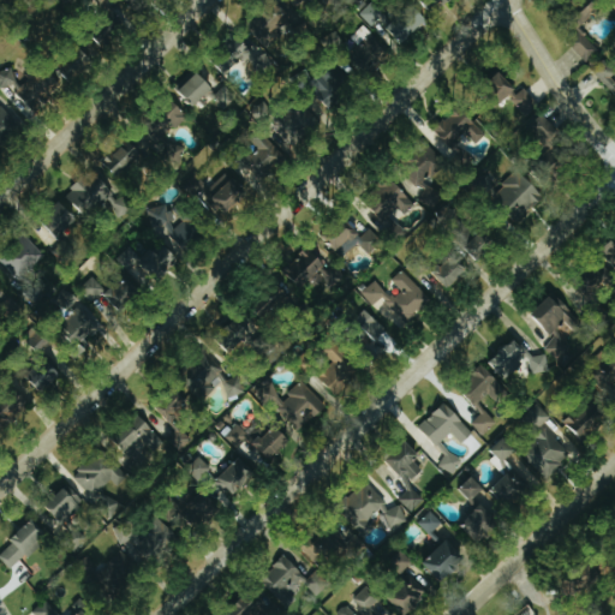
[(376,0),(360,13),(372,28),(382,19),(402,43),(422,27),(408,11),(399,21),(395,16),(393,17),(377,0),(376,0)]
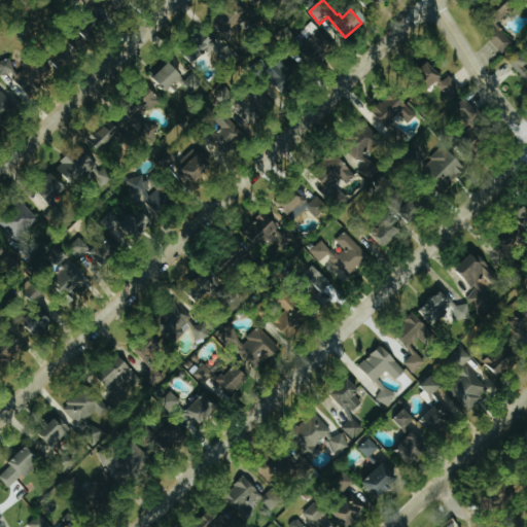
[(512,0),(495,18),(502,24),(519,5),(514,0),(512,0)]
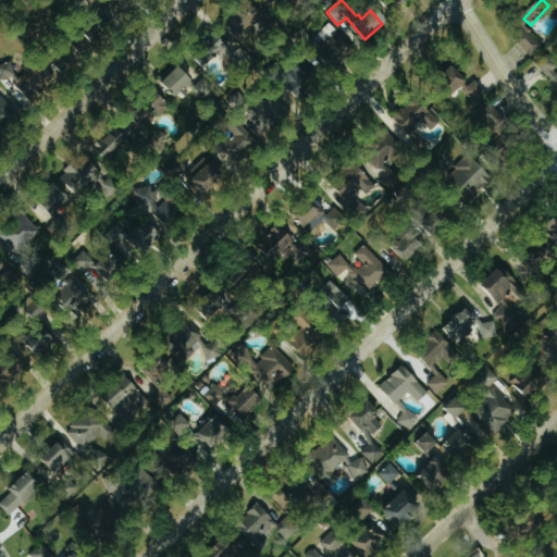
[(317,37),(341,59),(354,46),(329,24),(317,37)]
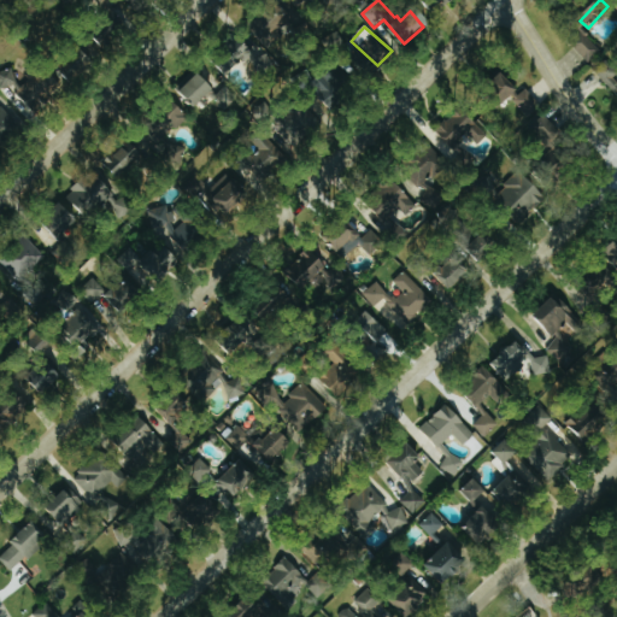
[(603,48),(586,33),(573,47),(591,63),(603,48)]
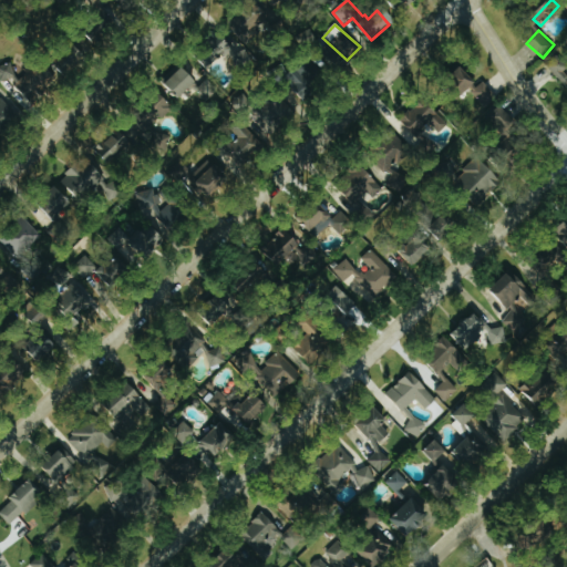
[(253,62),(247,49),(233,54),(238,68),(253,62)]
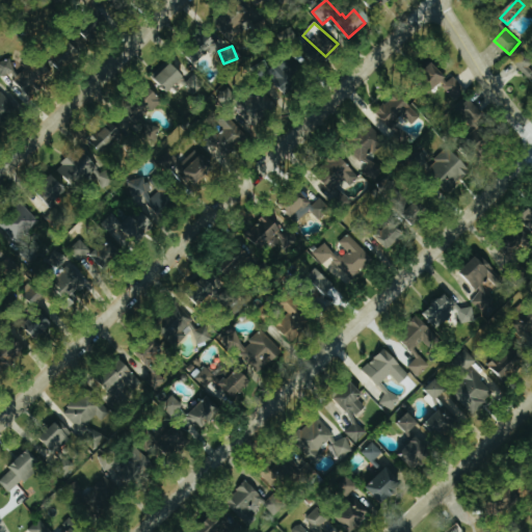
[(0,62),(0,72),(2,78),(17,73),(25,97),(53,86),(44,61),(17,72),(11,58),(0,62)]
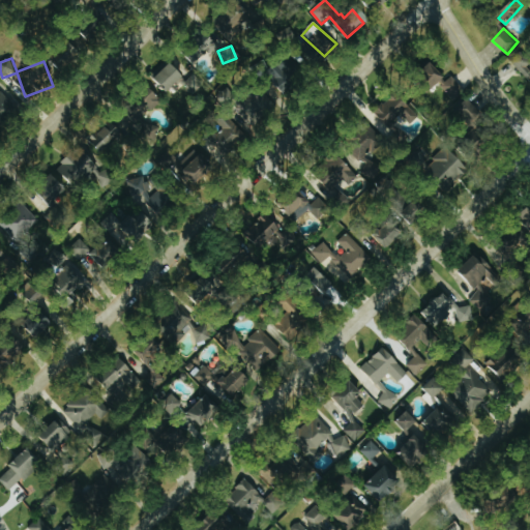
[(157,78),(171,91),(186,77),(174,62),(157,78)]
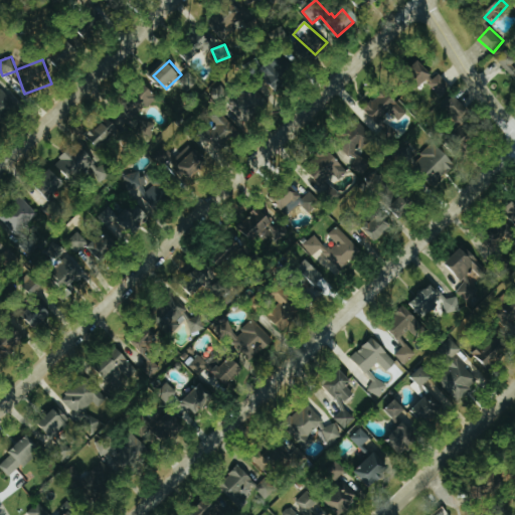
[(199,80),(189,71),(179,82),(189,92),(199,80)]
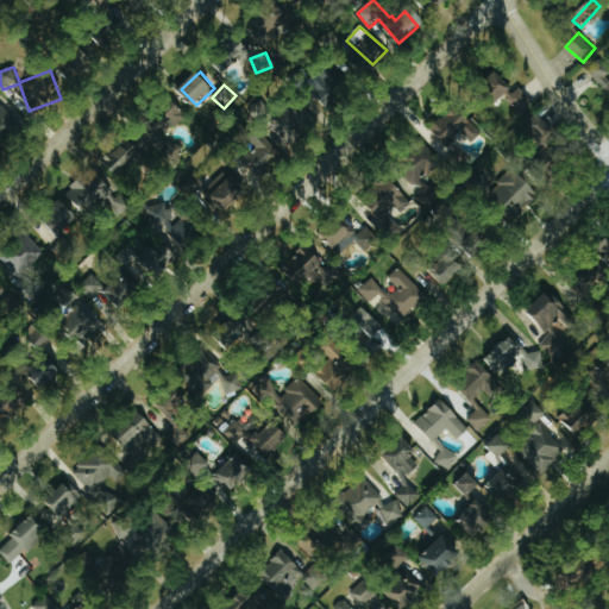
[(522,117),(535,108),(522,88),(509,96),(522,117)]
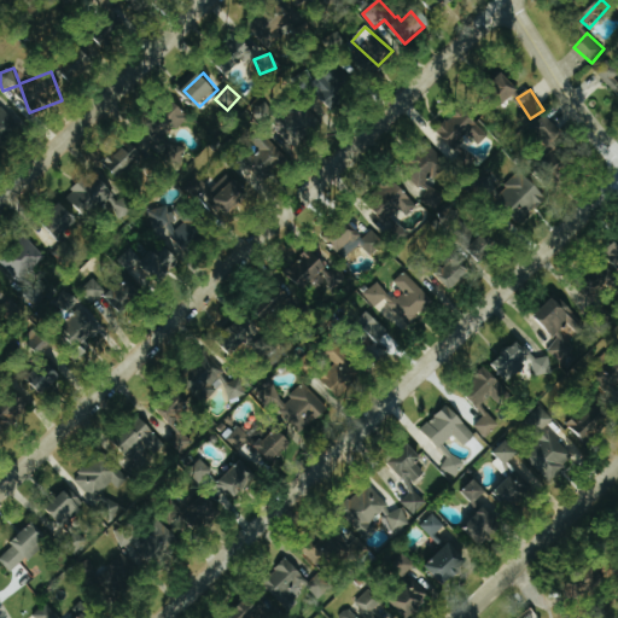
[(0,104),(0,97),(0,141),(18,124),(0,104)]
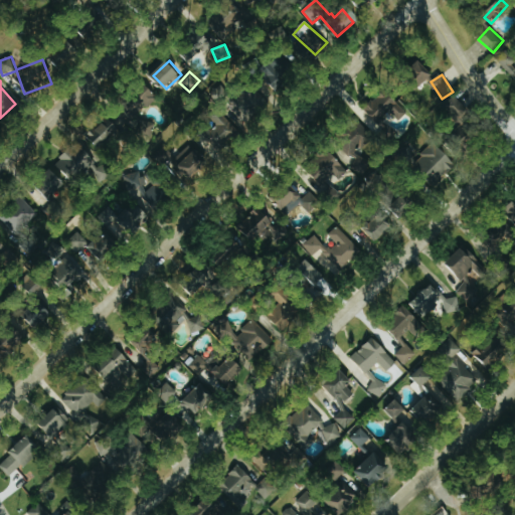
[(221,108),(232,99),(221,83),(210,93),(221,108)]
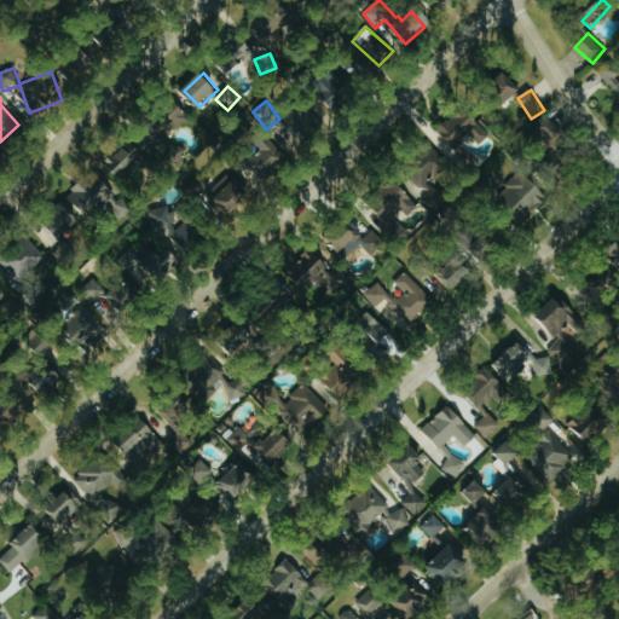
[(481,145),(491,134),(463,108),(440,133),(457,149),(470,134),(481,145)]
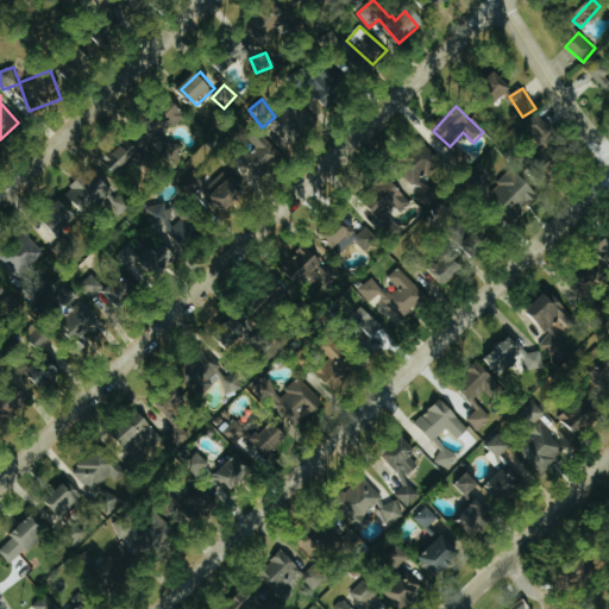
[(558,131),(538,113),(526,126),(546,144),(558,131)]
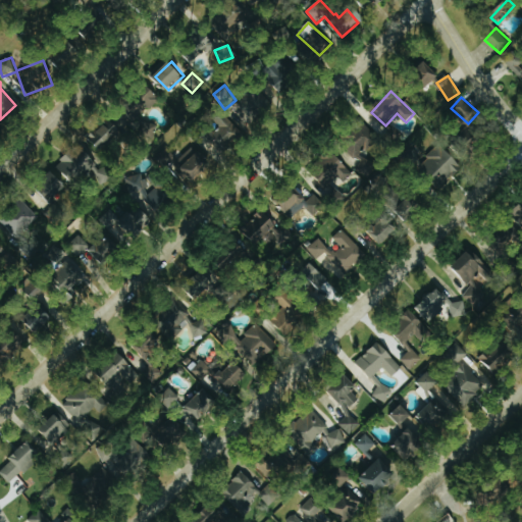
[(243,133),(224,113),(215,122),(220,128),(210,139),(223,152),(243,133)]
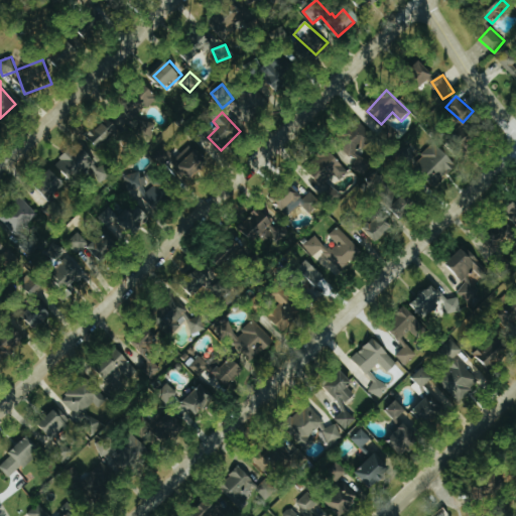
[(95,147),(121,133),(114,118),(88,132),(95,147)]
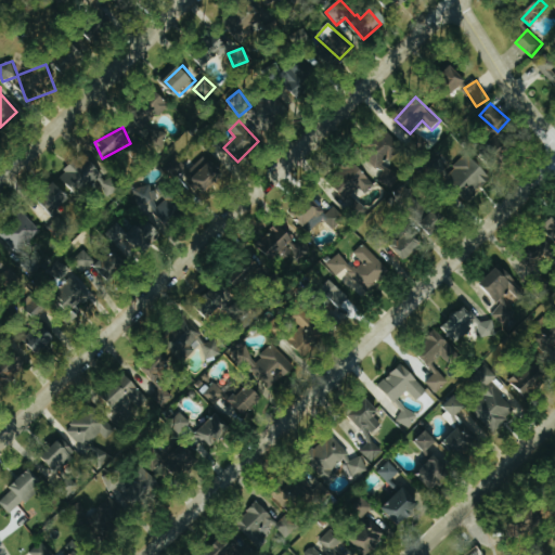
[(394,168),(403,144),(388,139),(376,167),(384,170),(378,182),(394,189),(401,171),(394,168)]
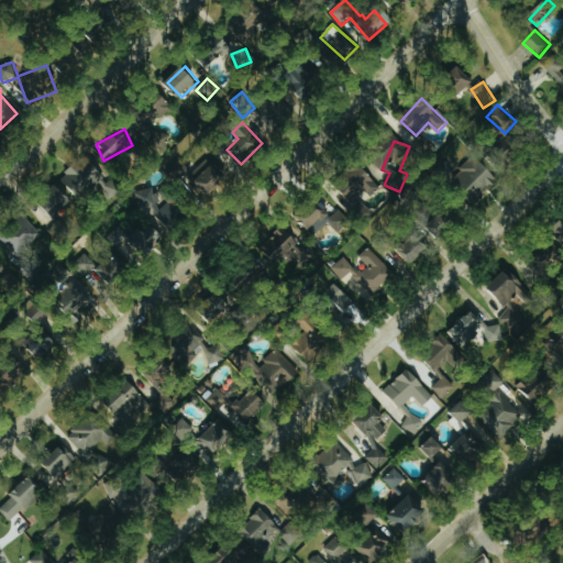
[(457,173),(481,198),(499,180),(476,156),(457,173)]
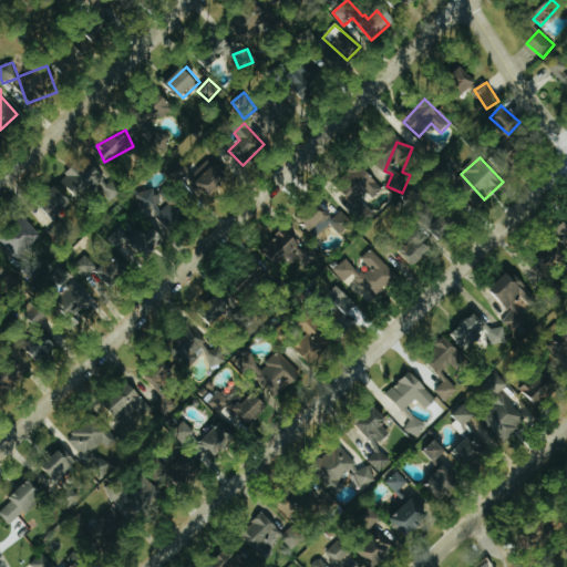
[(63,176),(79,204),(99,192),(105,204),(124,194),(116,181),(109,185),(93,158),(63,176)]
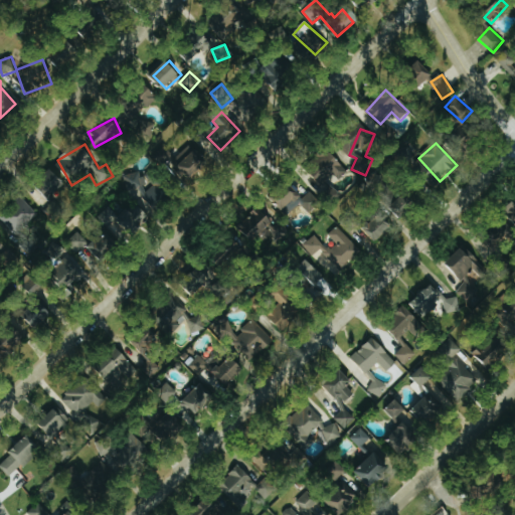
[(175,161),(194,178),(209,161),(189,144),(175,161)]
